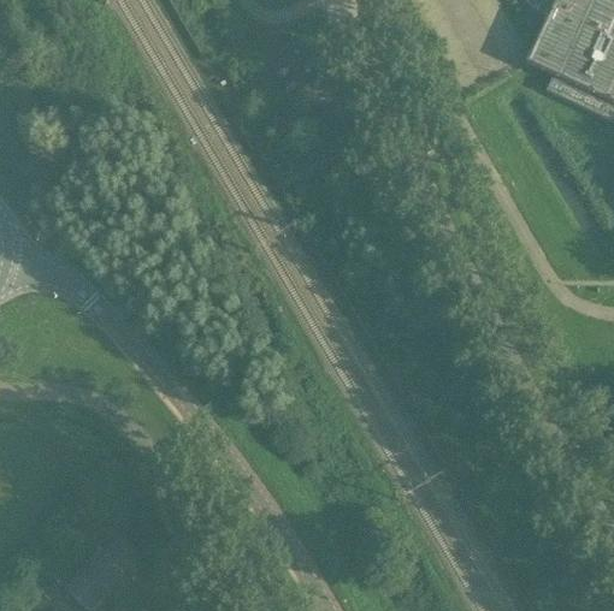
[(555,0),(527,60),(555,73),(547,89),(613,119),(613,0),(555,0)]
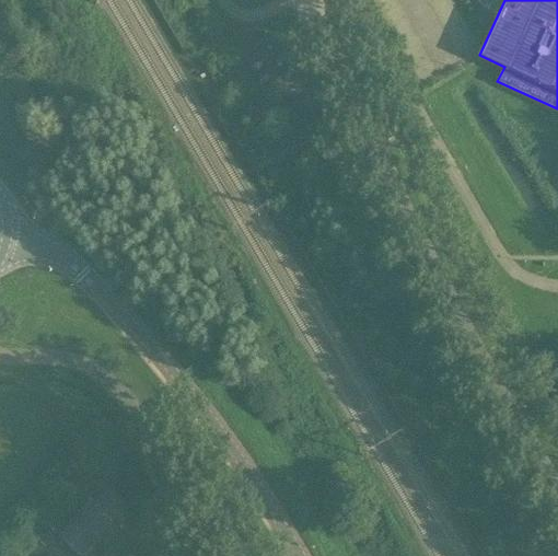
[(33,518),(15,534),(22,542),(39,525),(33,518)]
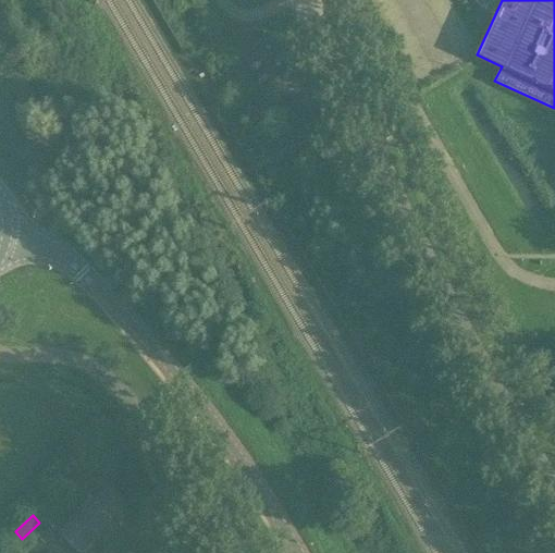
[(105,541),(93,552),(109,552),(112,551),(105,541)]
